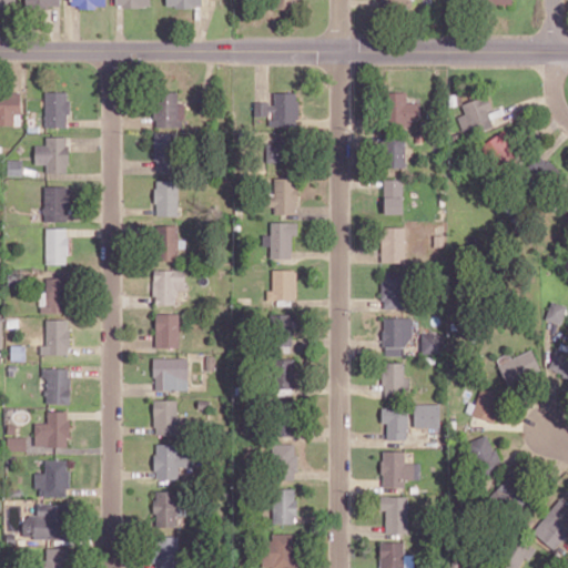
[(381,0),(382,9),(406,9),(405,0),(381,0)]
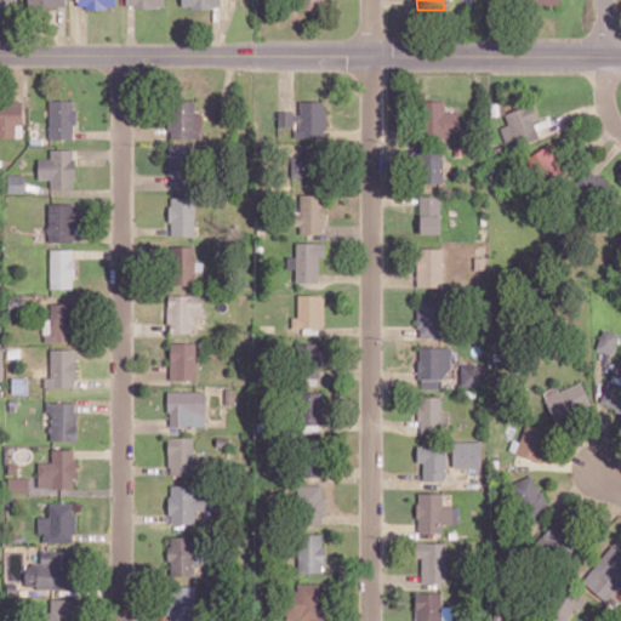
[(74,100),(49,100),(49,138),(74,138),(74,100)]
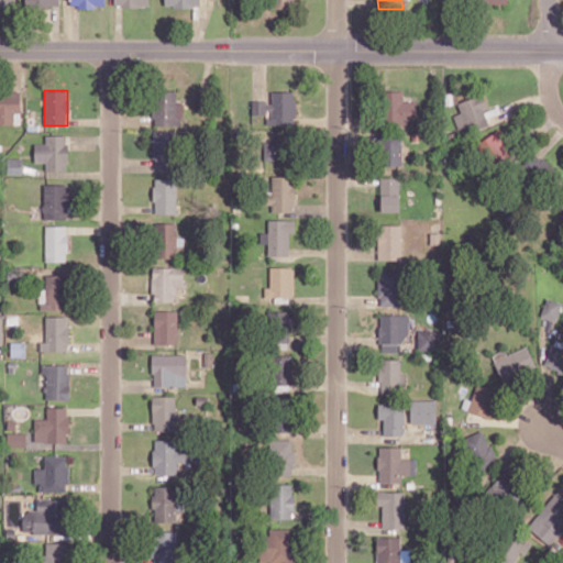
[(180,125),(179,90),(153,91),(154,125),(180,125)]
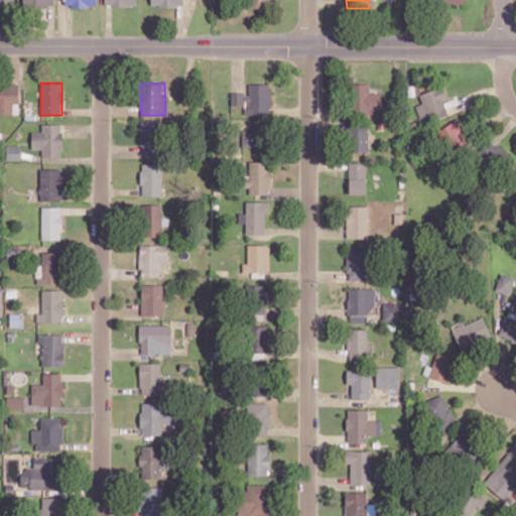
[(369,83),(352,84),(353,112),(382,111),(381,92),(369,93),(369,83)]
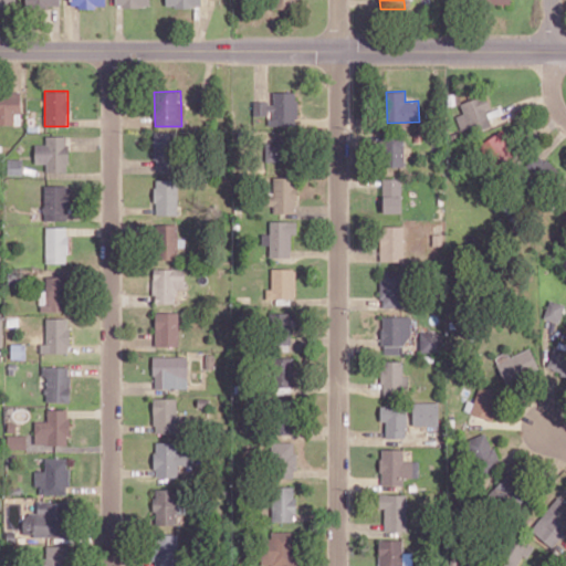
[(0,124),(13,124),(13,113),(20,113),(21,93),(0,92),(0,124)]
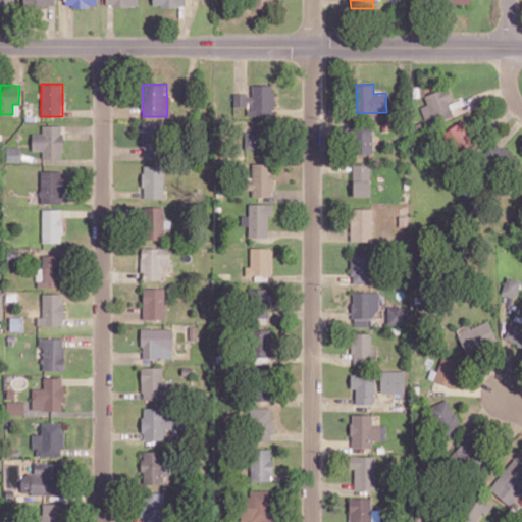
[(233,93),(233,106),(262,107),(262,115),(273,116),(273,85),(252,85),(252,93),(233,93)]
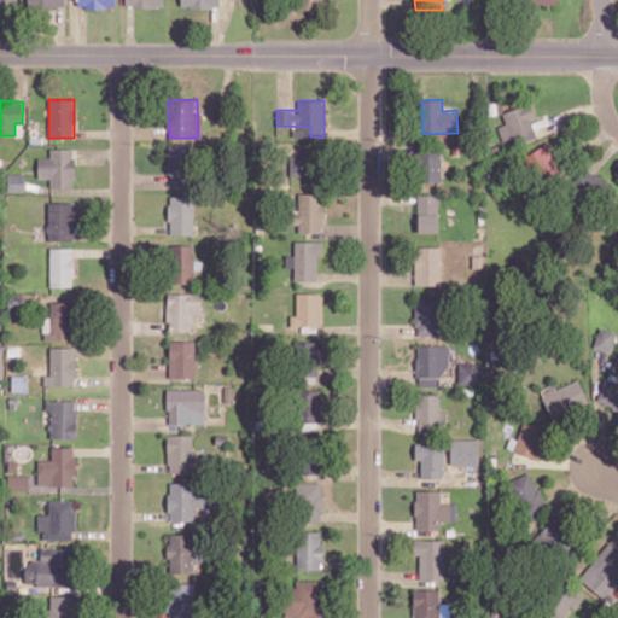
[(502,141),(514,138),(516,145),(537,138),(531,120),(535,118),(530,104),(502,112),(506,123),(497,126),(502,141)]
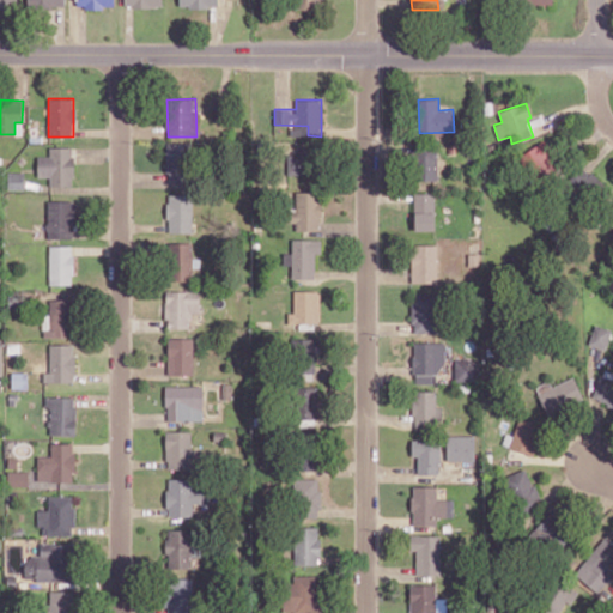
[(536,182),(559,169),(541,141),(520,156),(536,182)]
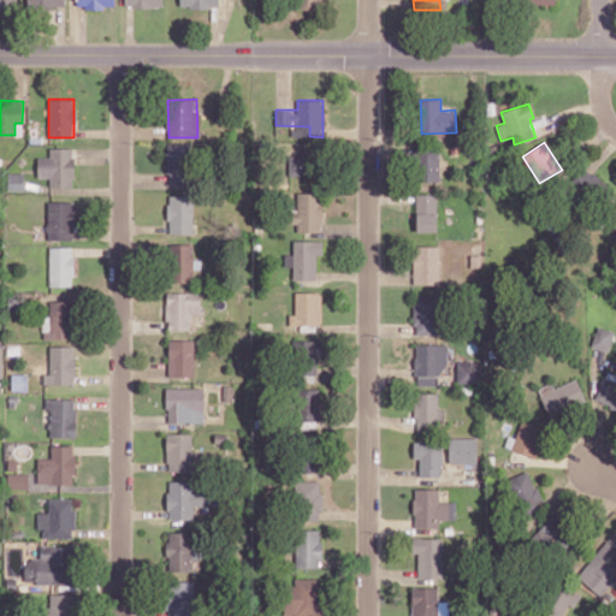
[(167,183),(190,183),(191,143),(169,143),(167,183)]
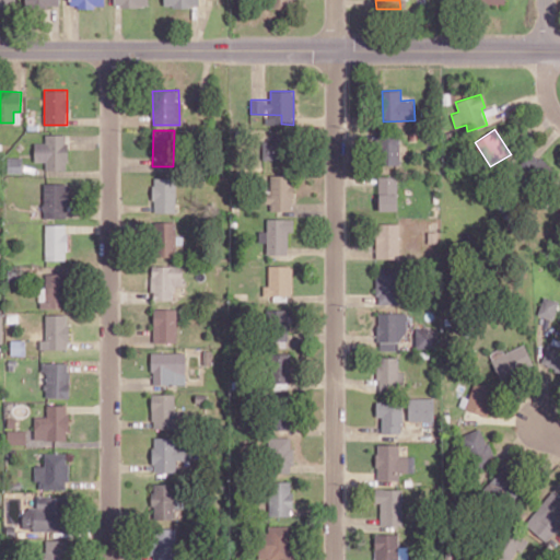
[(35,142),(34,161),(46,161),(45,170),(67,170),(67,135),(46,133),(45,143),(35,142)]
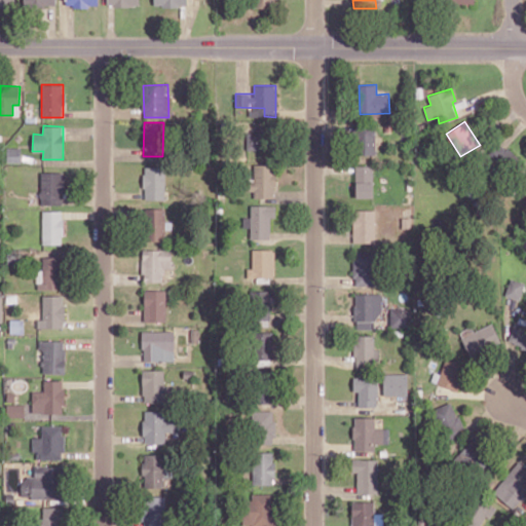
[(375,154),(374,130),(355,130),(355,155),(375,154)]
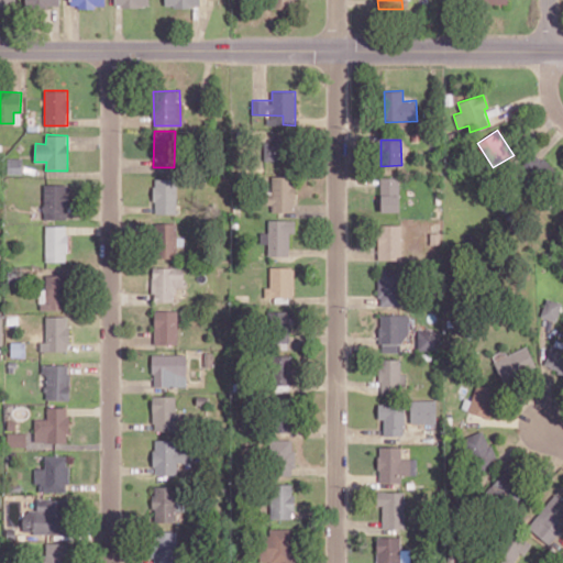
[(556,172),(534,152),(521,166),(543,186),(556,172)]
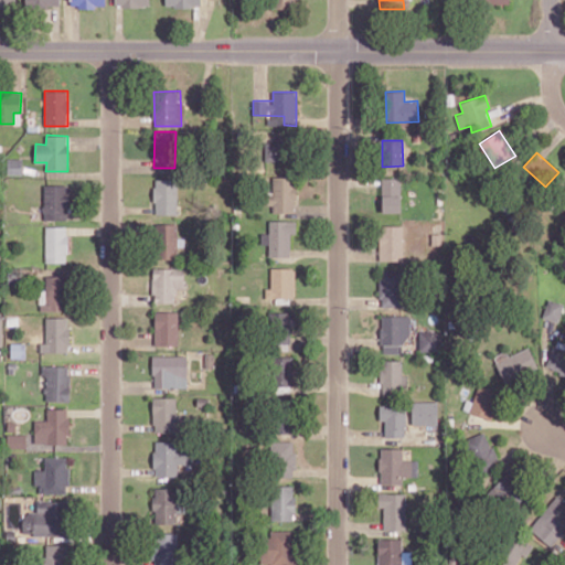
[(22,174),(22,159),(8,159),(8,174),(22,174)]
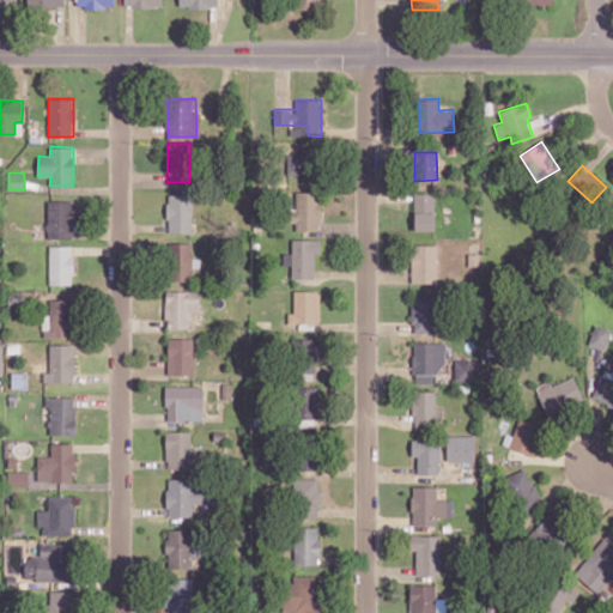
[(320,231),(321,192),(296,192),(296,208),(289,208),(289,222),(296,222),(296,230),(320,231)]
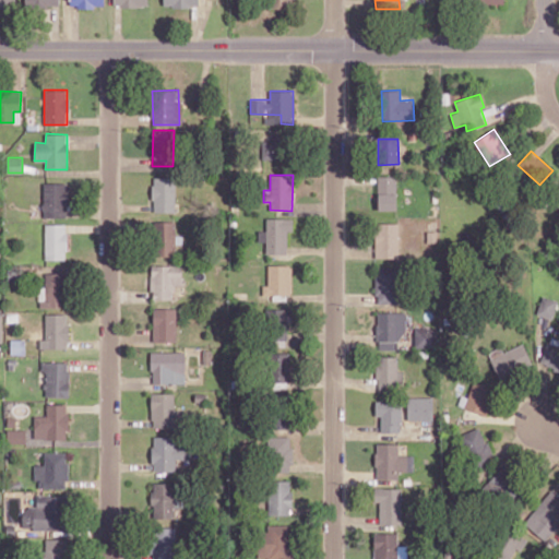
[(395,210),(395,176),(378,176),(378,210),(395,210)]
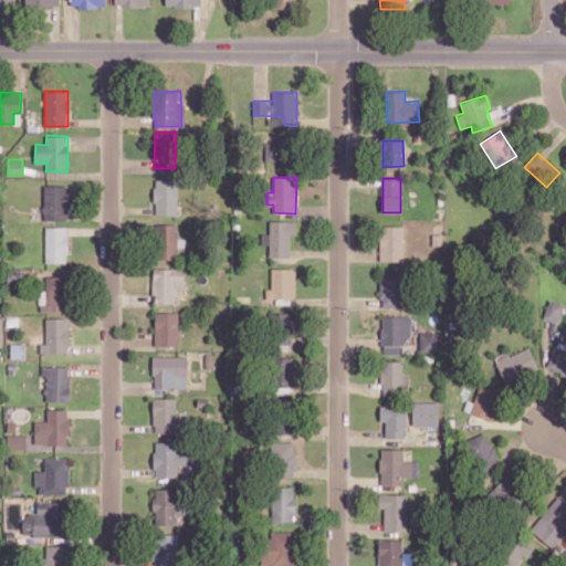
[(178,215),(177,179),(155,179),(155,215),(178,215)]
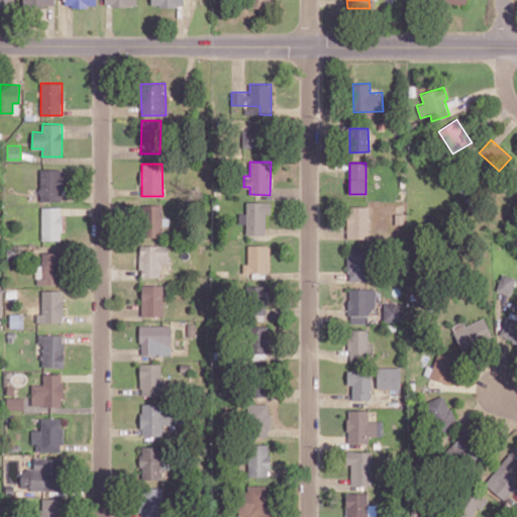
[(63,201),(64,170),(40,170),(40,201),(63,201)]
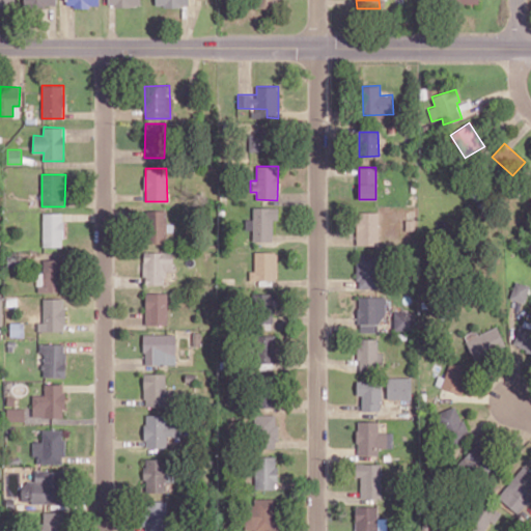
[(277,207),(253,207),(253,219),(246,219),(246,229),(252,229),(253,242),(273,241),(273,219),(277,219),(277,207)]
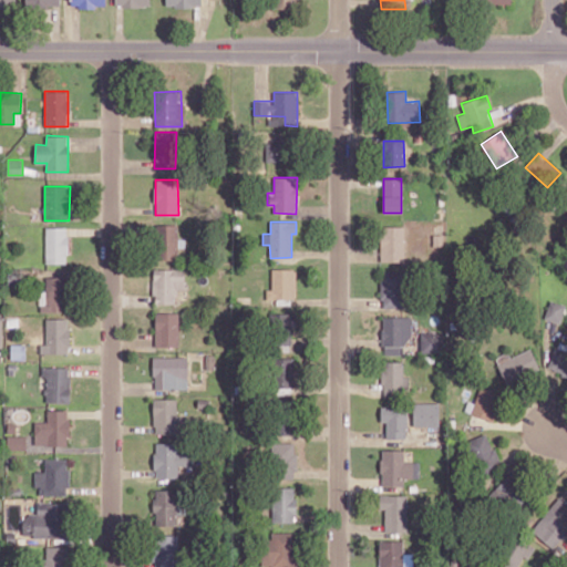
[(176,224),(156,224),(157,259),(177,258),(176,224)]
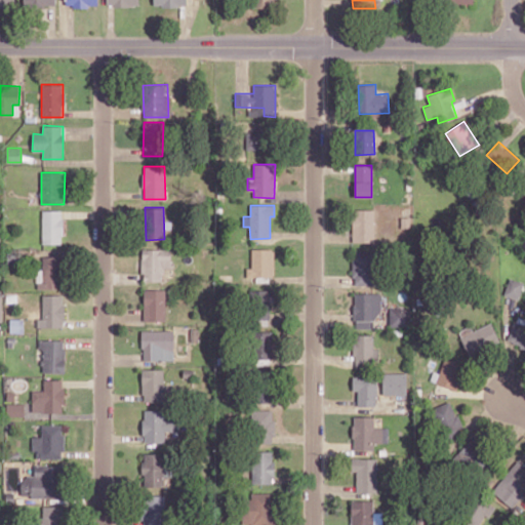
[(353,243),(373,244),(374,210),(353,209),(353,243)]
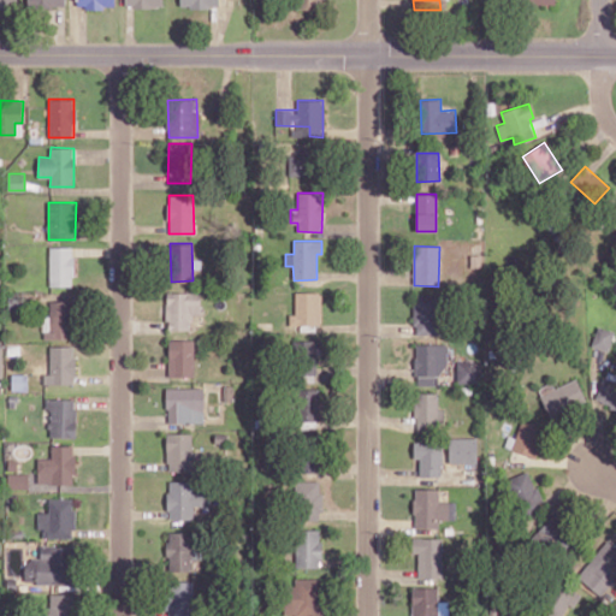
[(49,286),(73,286),(72,247),(49,247),(49,286)]
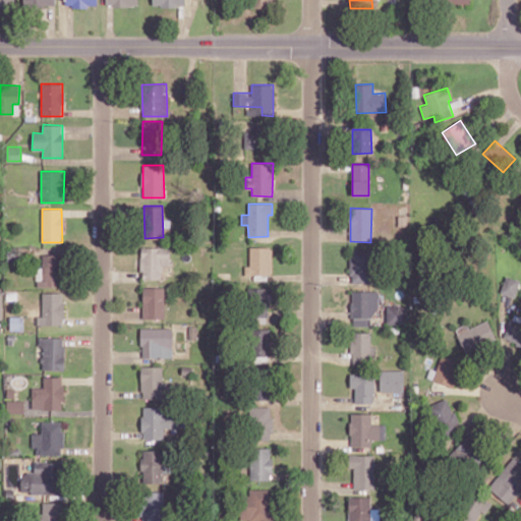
[(245,275),(272,275),(272,247),(249,247),(249,266),(245,266),(245,275)]
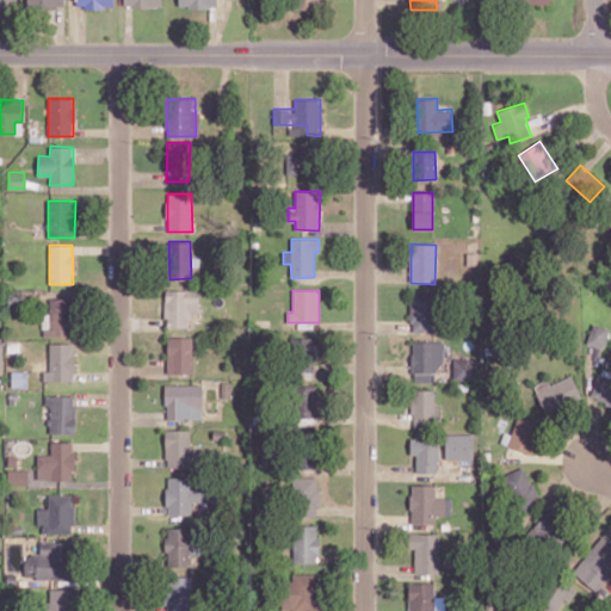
[(47,337),(71,337),(71,294),(47,292),(47,337)]
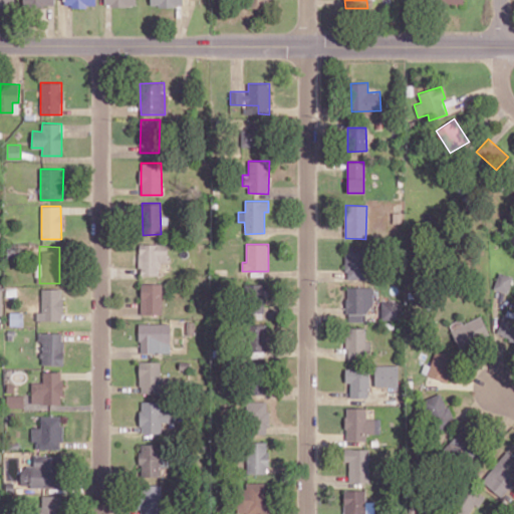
[(345,279),(367,280),(368,247),(346,247),(345,279)]
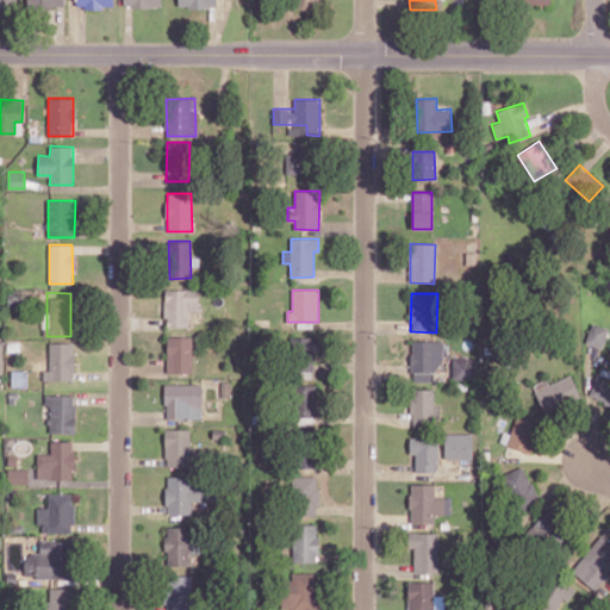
[(607,330),(589,328),(586,343),(604,347),(607,330)]
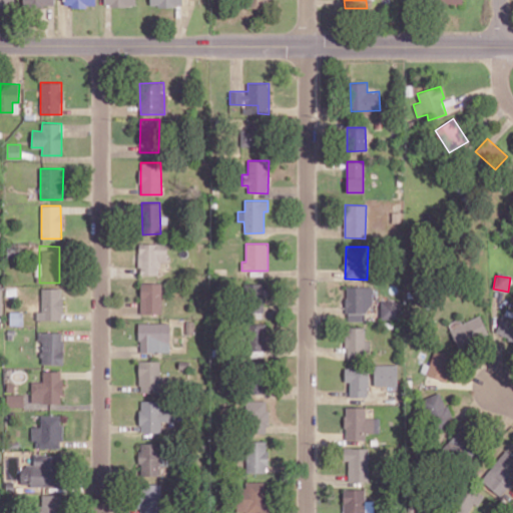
[(140,314),(161,315),(162,284),(141,283),(140,314)]
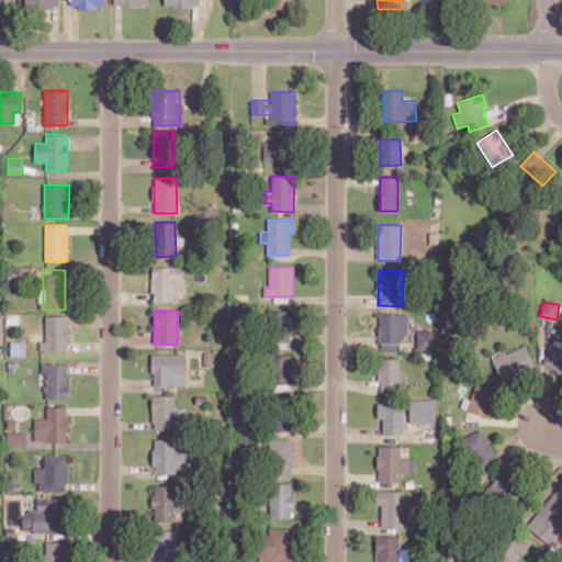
[(294,312),(272,311),(271,347),(288,348),(288,325),(294,325),(294,312)]
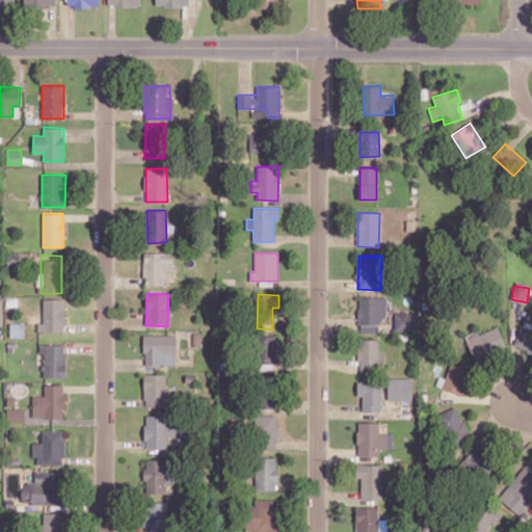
[(381,333),(382,297),(358,296),(358,333),(381,333)]
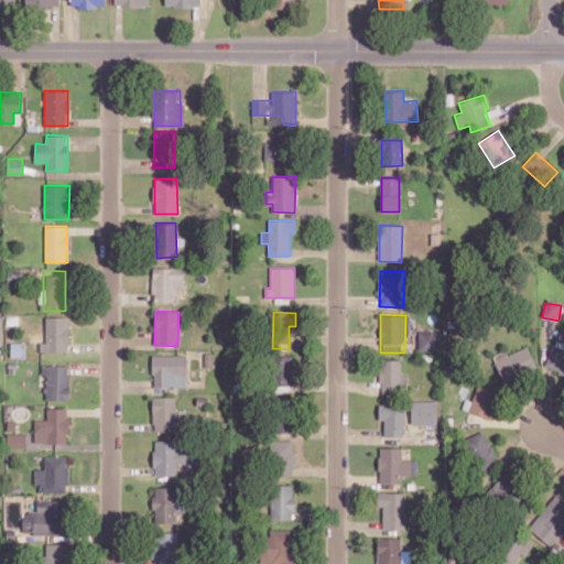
[(68,351),(68,316),(46,316),(45,343),(40,343),(40,351),(68,351)]
